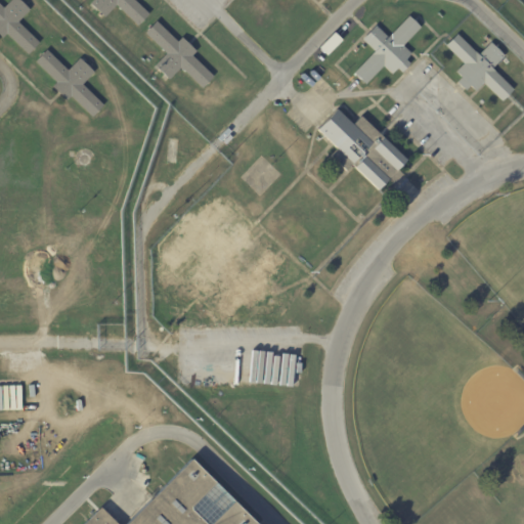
[(0,4),(3,7),(10,0),(20,0),(30,8),(17,22),(39,42),(28,53),(6,33),(2,37),(0,34),(0,4)]
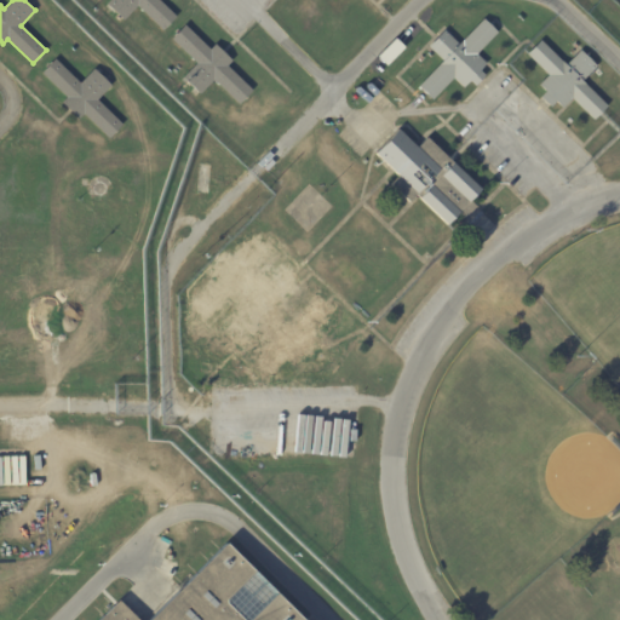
[(160,0),(176,15),(162,29),(137,5),(124,18),(107,3),(108,0),(160,0)]
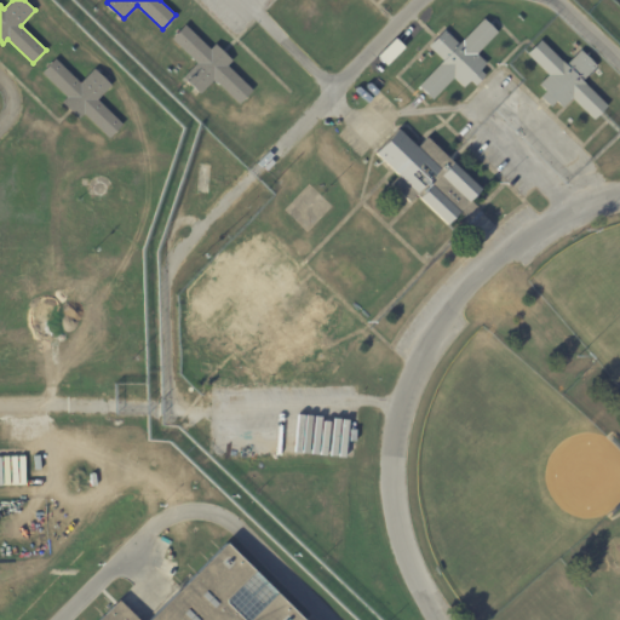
[(488,23),(497,32),(476,53),(486,62),(478,69),(484,74),(475,85),(469,79),(463,86),(453,76),(432,98),(418,85),(442,59),(428,46),(443,29),(458,42),(482,17),(488,23)]
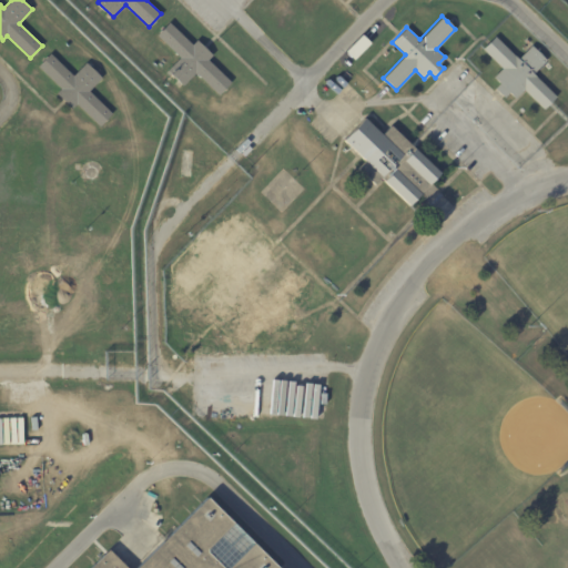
[(204,46),(213,54),(208,60),(231,81),(219,94),(195,72),(183,84),(168,70),(180,57),(156,34),(170,21),(193,44),(198,40),(204,46)]
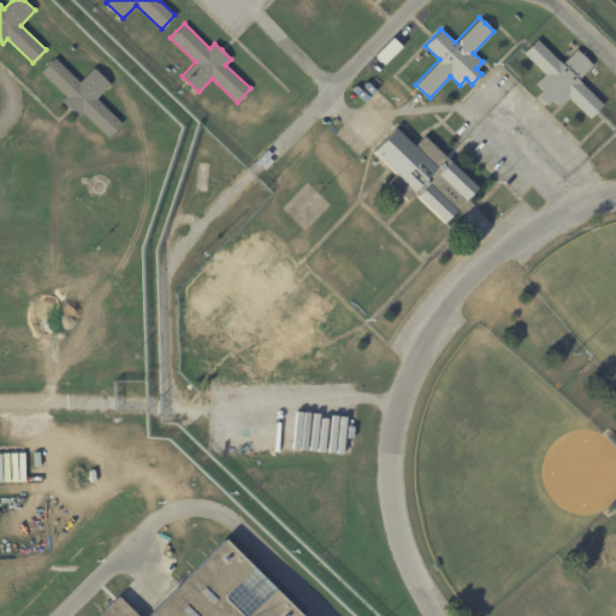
[(569,57),(576,49),(593,65),(579,80),(604,105),(591,118),(569,96),(560,106),(554,100),(548,105),(538,95),(543,90),(535,83),(545,73),(525,53),(538,39),(562,64),(569,57)]
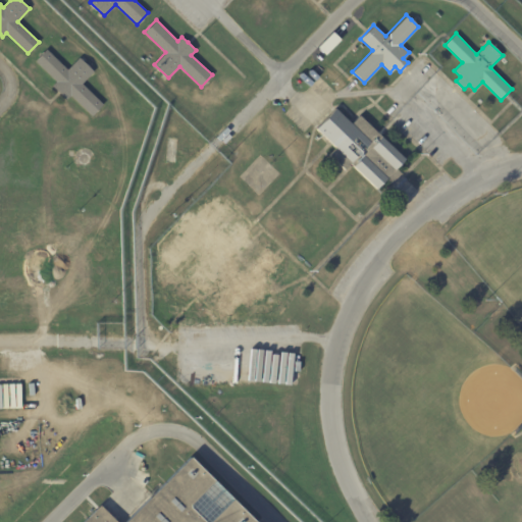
[(316,49),(324,56),(335,41),(327,34),(316,49)]
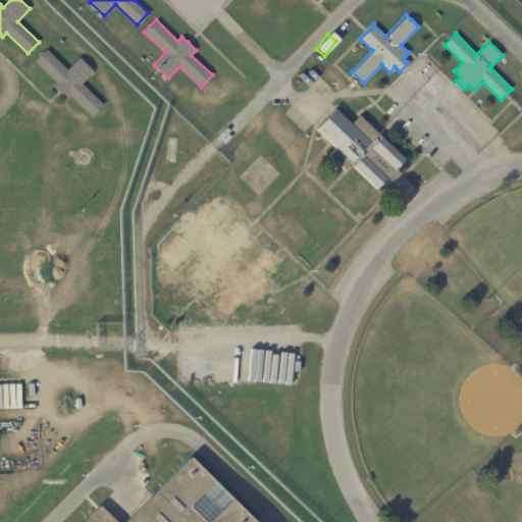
[(81,59),(94,71),(82,84),(103,104),(92,115),(70,95),(66,99),(52,86),(56,81),(35,60),(46,49),(67,69),(79,57),(81,59)]
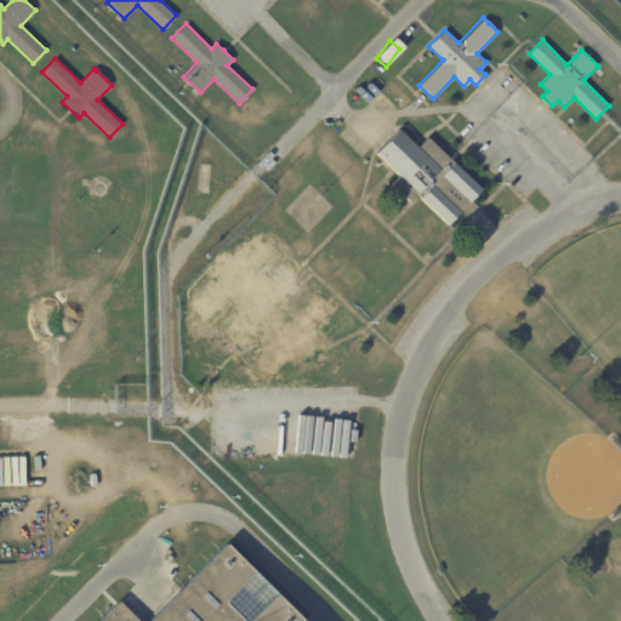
[(454,222),(448,229),(420,203),(421,201),(376,155),(398,132),(417,152),(426,141),(449,161),(482,192),(454,222)]
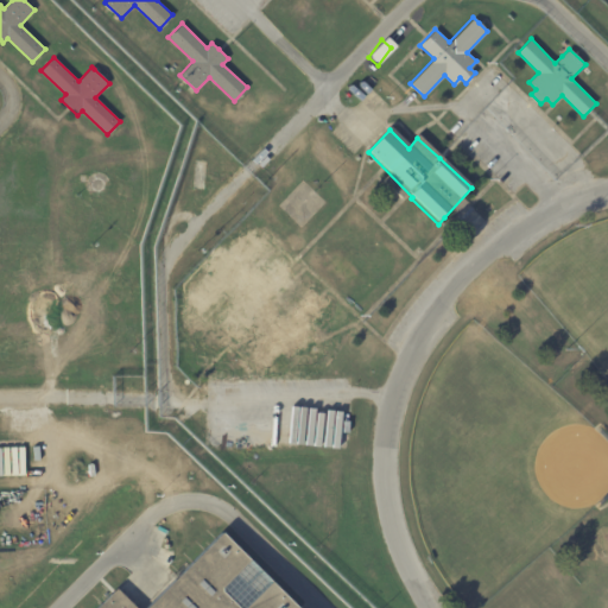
[(296,607),(222,533),(146,607),(137,607),(118,589),(97,607),(296,607)]
